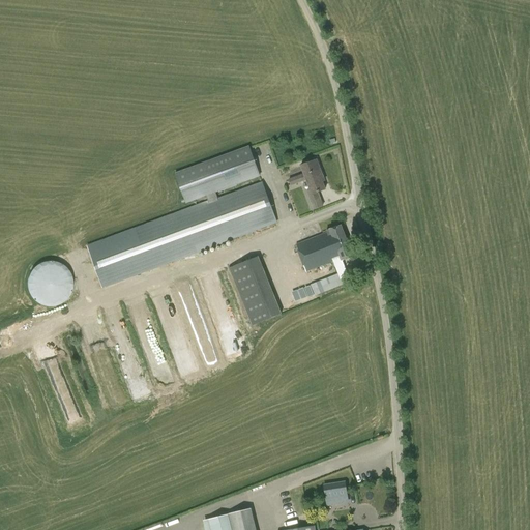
[(206,196),(208,201),(164,217),(86,245),(102,289),(277,223),(263,182),(217,199),(215,193),(260,176),(249,146),(175,174),(186,204),(206,196)]
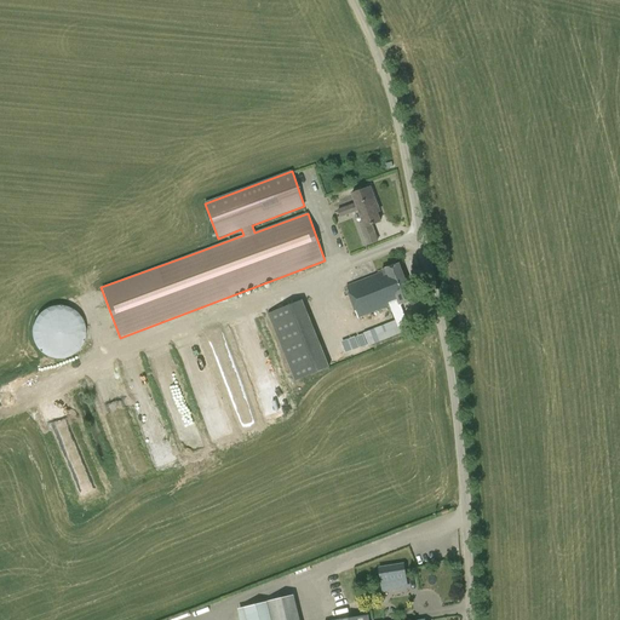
[(351,194),(355,204),(338,211),(340,218),(359,211),(359,213),(375,208),(378,207),(369,187),(351,194)]
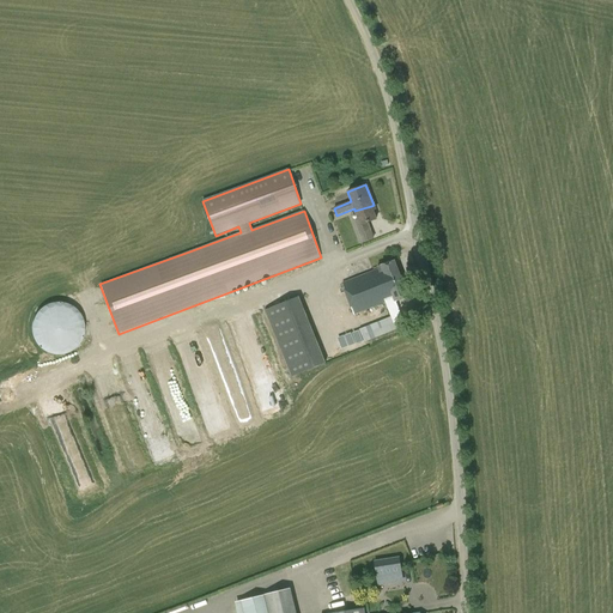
[(376,219),(371,206),(354,211),(360,225),(356,226),(363,243),(374,238),(368,223),(376,219)]
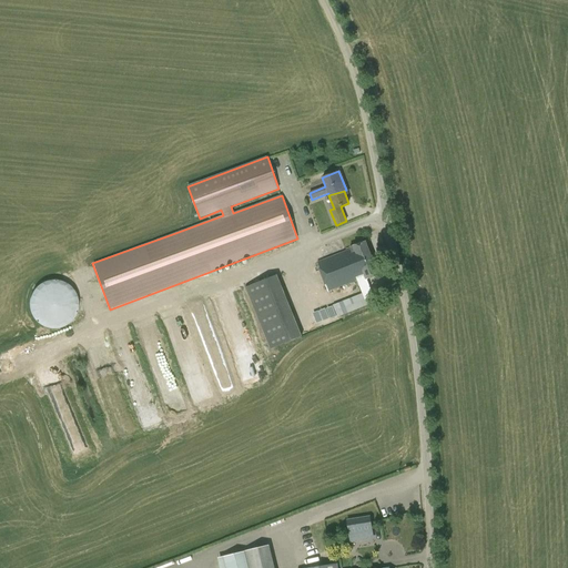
[(375,302),(366,280),(379,275),(366,241),(352,246),(348,246),(350,250),(317,262),(327,292),(357,281),(362,293),(333,305),(337,317),(375,302)]
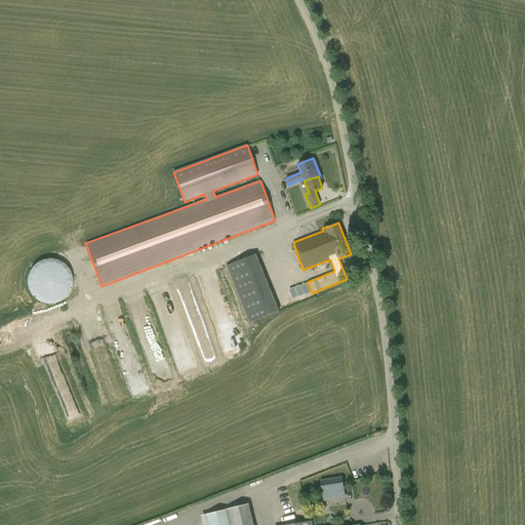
[(255,254),(227,266),(249,323),(279,312),(255,254)]
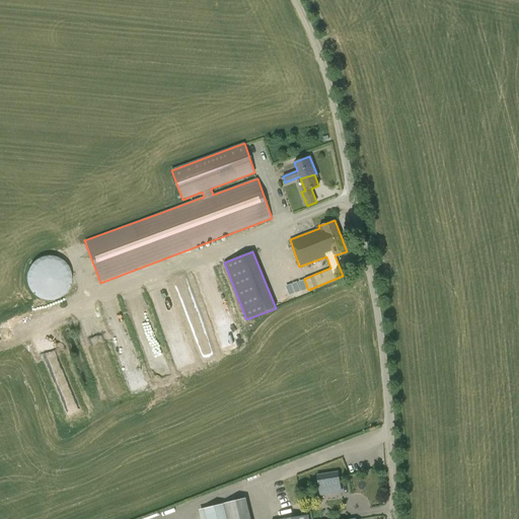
[(60,298),(64,295),(68,290),(70,285),(72,280),(71,274),(69,269),(66,264),(62,260),(57,257),(51,255),(46,256),(40,258),(34,262),(31,266),(28,271),(27,277),(27,282),(29,288),(32,293),(38,297),(43,299),(49,300),(54,300),(60,298)]
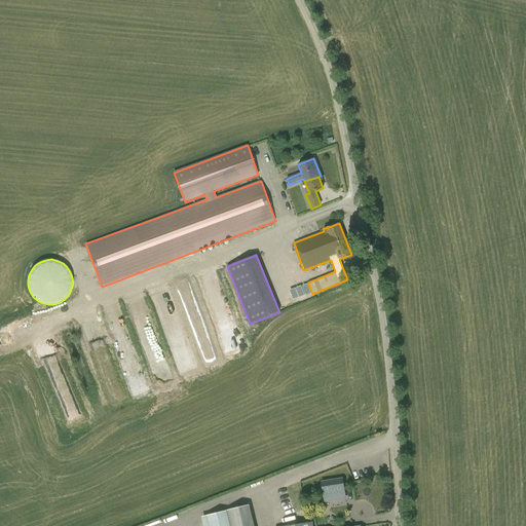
[(254,525),(249,504),(225,511),(207,515),(209,525),(254,525)]
